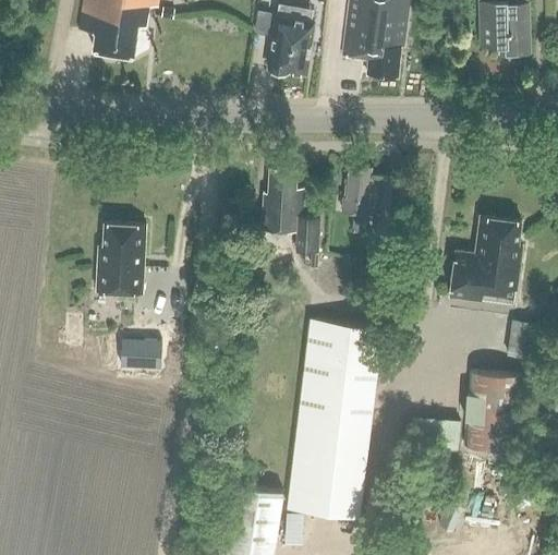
[(159,0),(84,0),(79,33),(96,35),(93,52),(133,59),(138,28),(146,29),(149,9),(158,10),(159,0)]
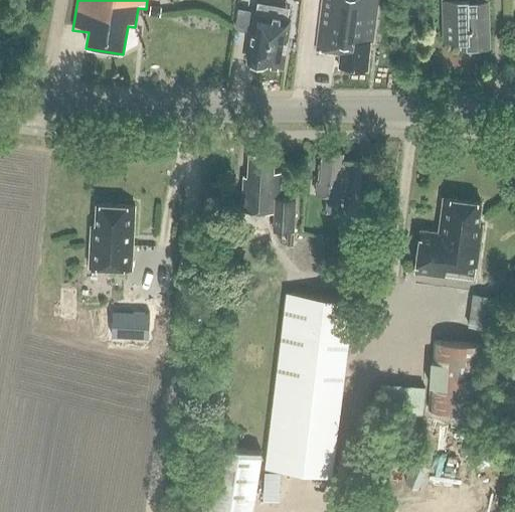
[(369,47),(373,47),(378,0),(323,0),(316,54),(340,57),(339,71),(367,74),(369,47)]
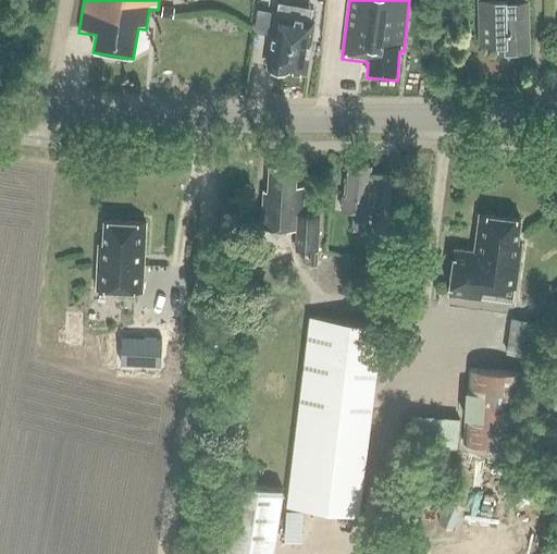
[(530,56),(529,5),(528,0),(479,0),(480,48),(497,48),(498,57),(530,56)]
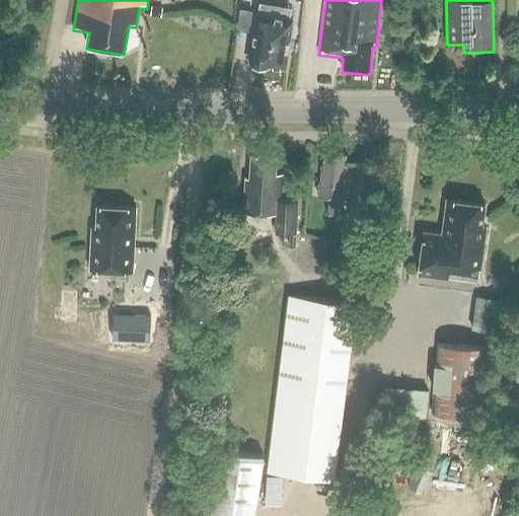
[(153,9),(151,19),(162,21),(164,11),(153,9)]
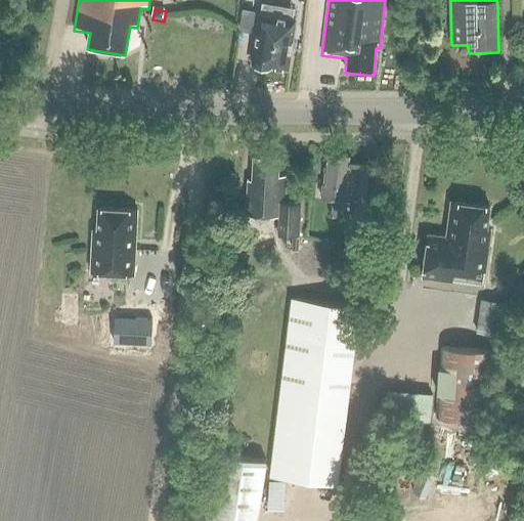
[(252,67),(288,72),(295,23),(260,17),(252,67)]
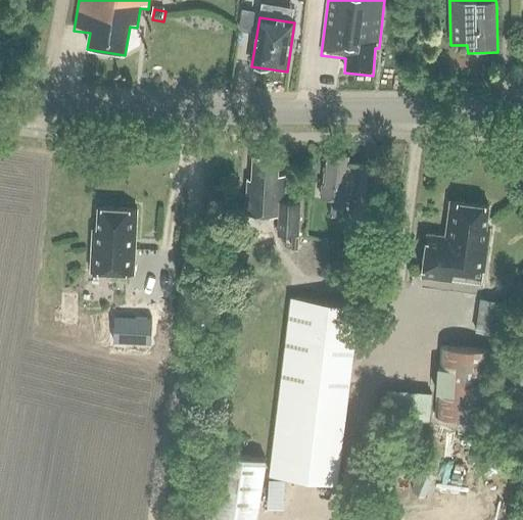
[(352,224),(374,226),(380,170),(347,167),(347,159),(328,157),(325,187),(322,187),(321,200),(332,201),(330,220),(343,221),(344,202),(354,203),(352,224)]
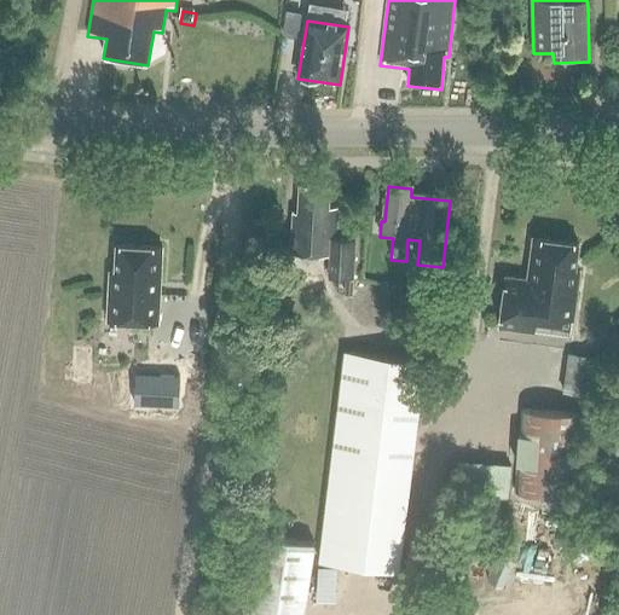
[(354,244),(336,243),(337,212),(328,212),(329,190),(300,189),(299,216),(294,216),(291,257),(329,260),(328,282),(352,283),(354,244)]
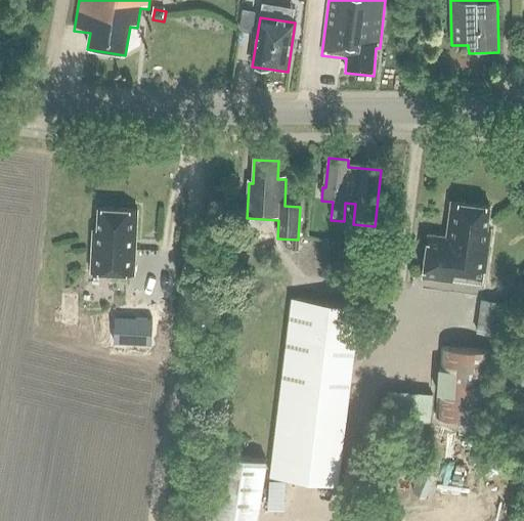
[(424,279),(451,284),(453,269),(485,273),(490,232),(486,231),(489,210),(451,205),(446,240),(429,237),(424,279)]
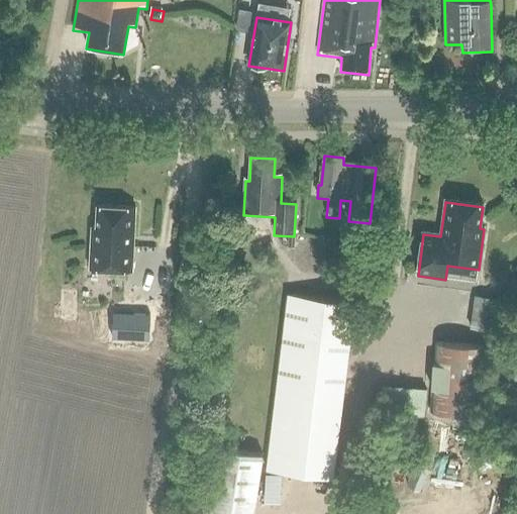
[(96,230),(92,230),(90,272),(132,274),(135,210),(97,208),(96,230)]
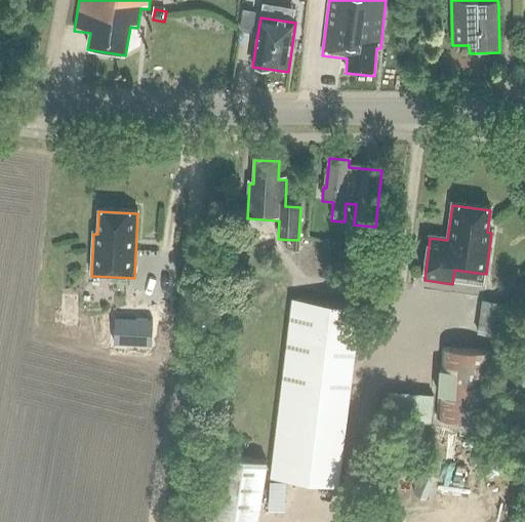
[(352,244),(366,246),(368,236),(354,234),(352,244)]
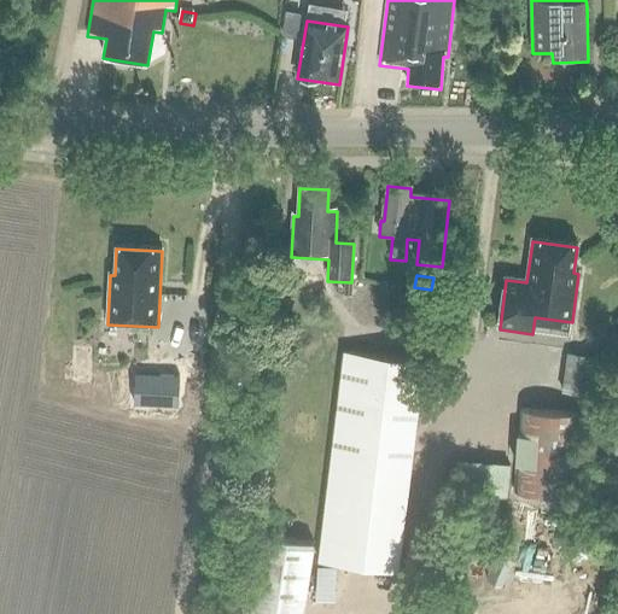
[(398,574),(410,479),(424,364),(342,355),(328,472),(316,565),(398,574)]
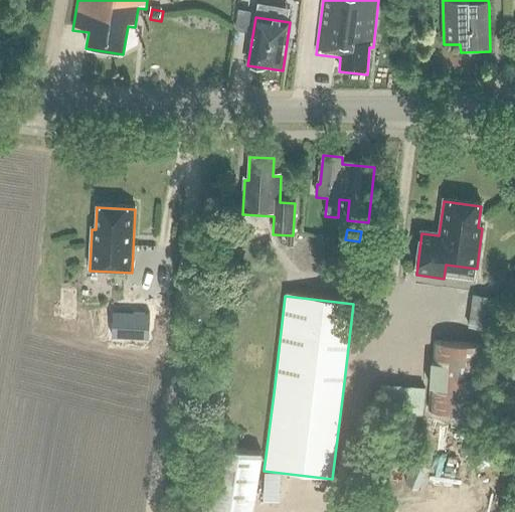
[(150,340),(151,314),(114,312),(112,338),(150,340)]
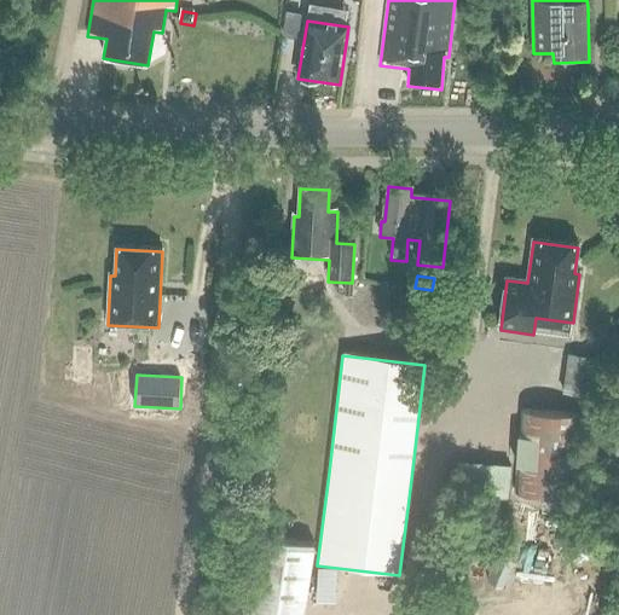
[(520,412),(514,497),(576,502),(582,417),(520,412)]
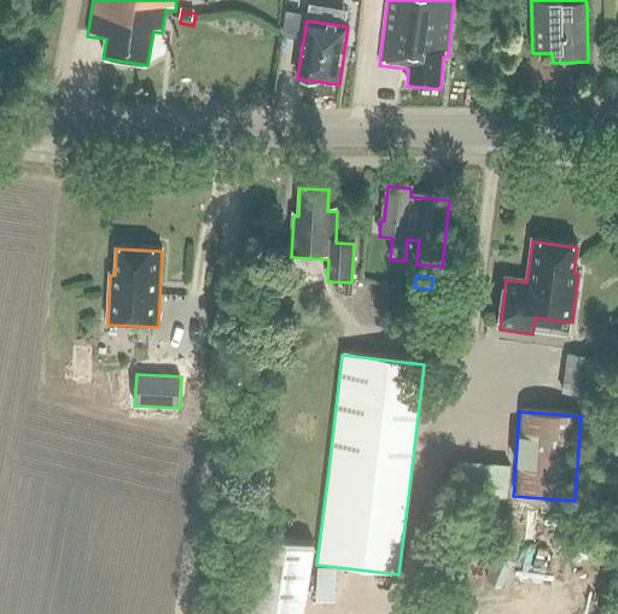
[(483,480),(511,481),(512,462),(484,461),(483,480)]
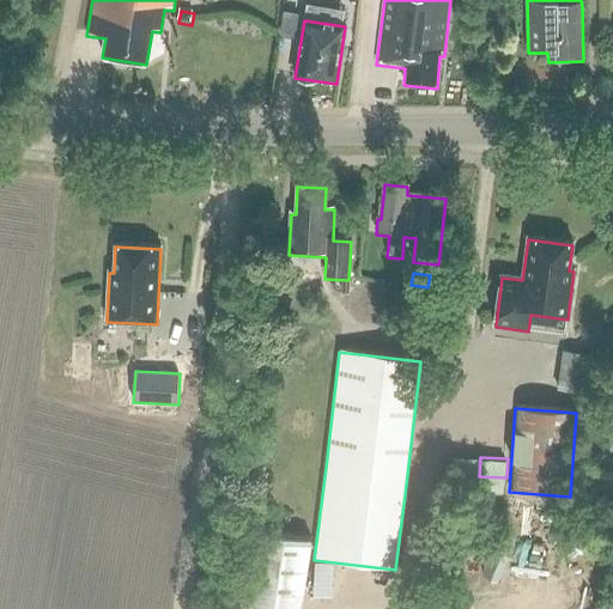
[(602,568),(606,541),(557,534),(553,561),(602,568)]
